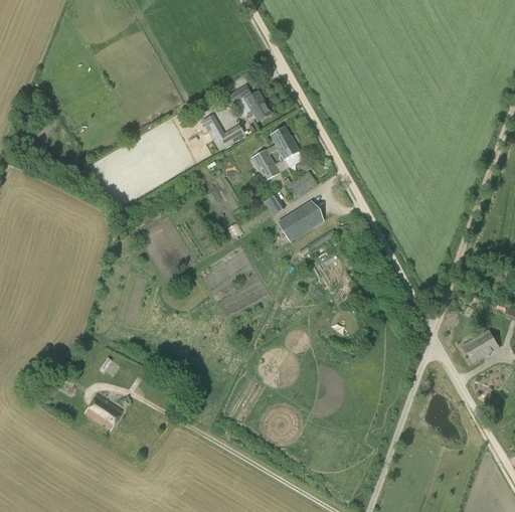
[(228,105),(243,96),(238,88),(223,97),(228,105)]
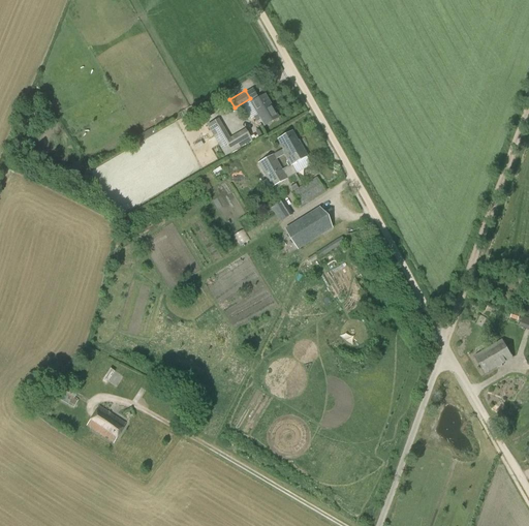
[(263,124),(278,116),(265,92),(250,100),(257,113),(253,115),(255,120),(259,117),(263,124)]
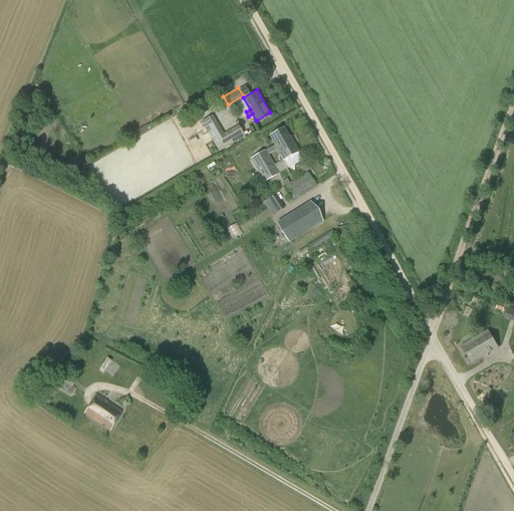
[(223,132),(212,112),(200,119),(218,150),(244,134),(238,122),(223,132)]
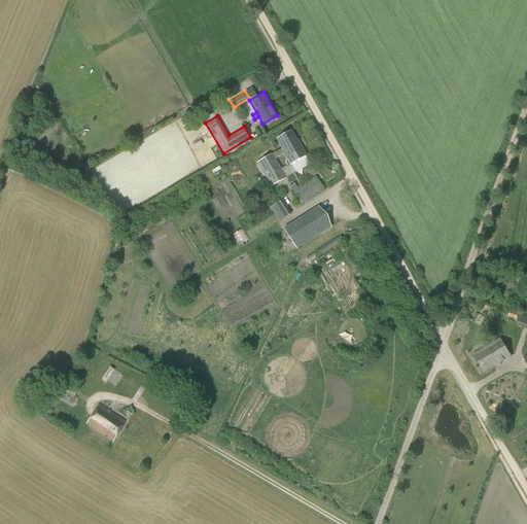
[(284,165),(289,173),(309,162),(305,153),(306,153),(297,138),(296,138),(290,129),(276,137),(281,146),(276,149),(278,154),(282,151),(286,159),(284,160),(286,164),(284,165)]
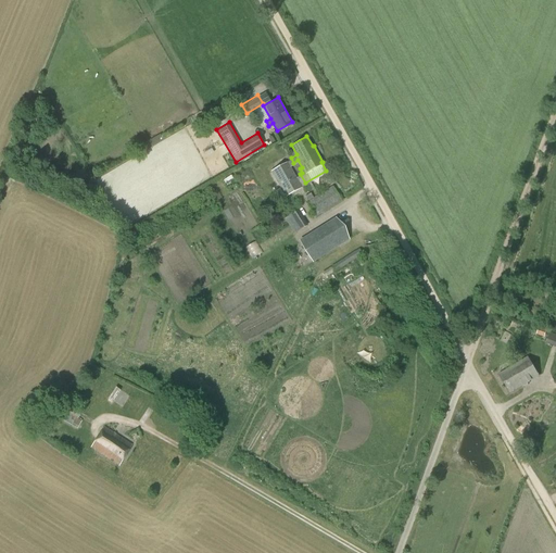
[(290,165),(293,163),(291,158),(272,170),(286,195),(301,186),(305,183),(300,174),(297,176),(290,165)]
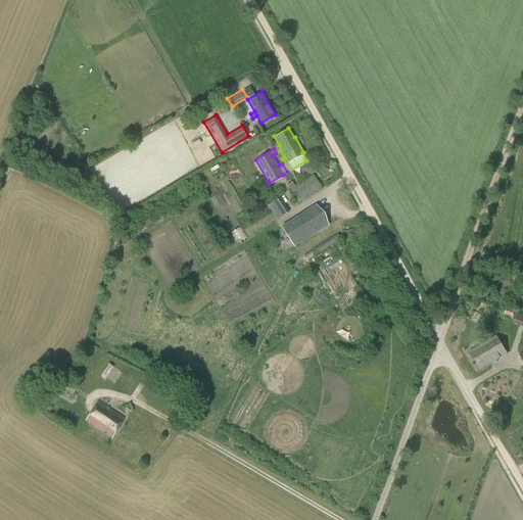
[(321,187),(313,173),(298,182),(295,177),(286,183),(289,187),(287,189),(296,202),(321,187)]
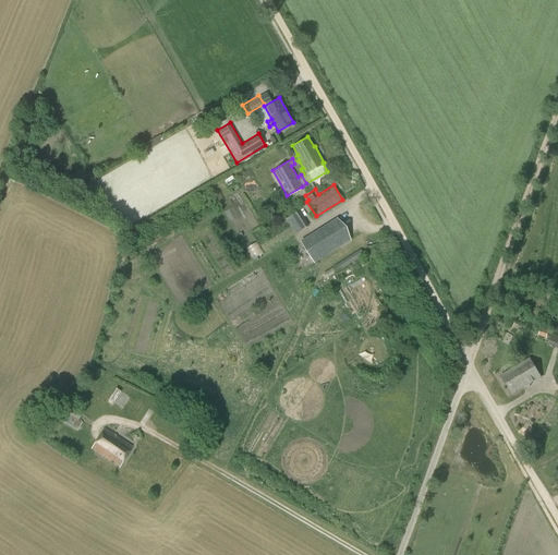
[(294,232),(296,231),(308,224),(299,208),(284,217),(294,232)]
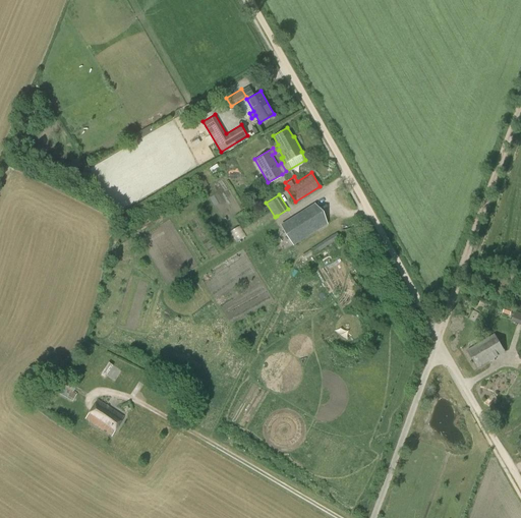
[(324,221),(313,205),(302,212),(300,215),(298,214),(292,218),(283,224),(293,240),(296,238),(295,237),(314,226),(316,227),(322,222),(324,221)]
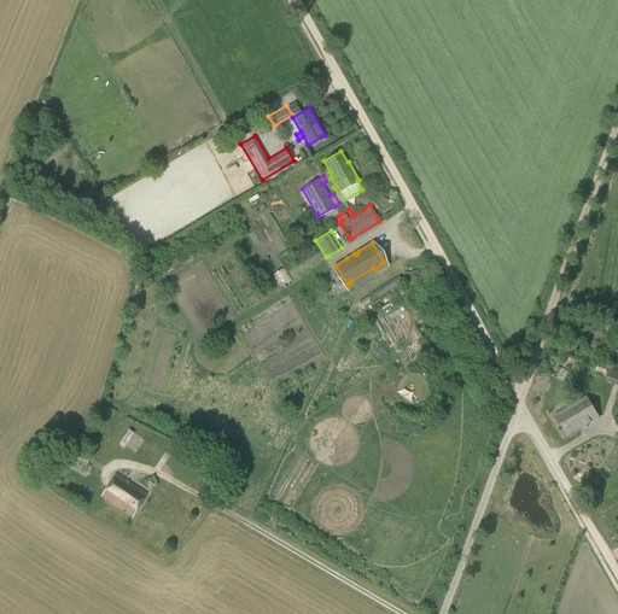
[(280,284),(290,278),(283,265),(273,270),(280,284)]
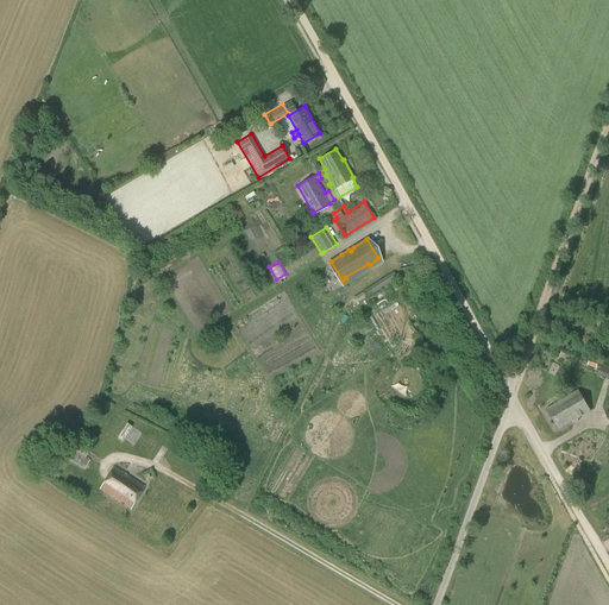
[(366,295),(397,276),(393,270),(362,289),(366,295)]
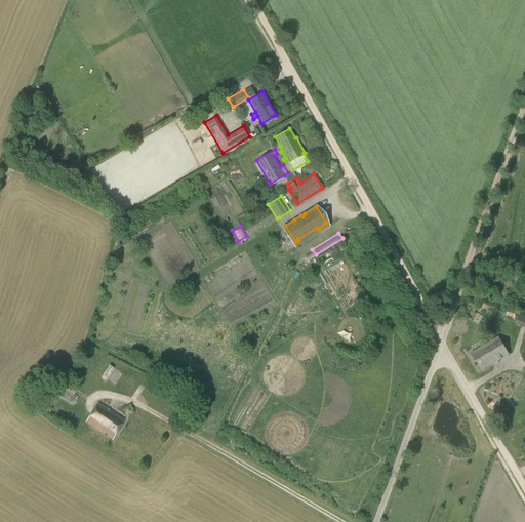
[(524,325),(524,313),(519,311),(515,322),(524,325)]
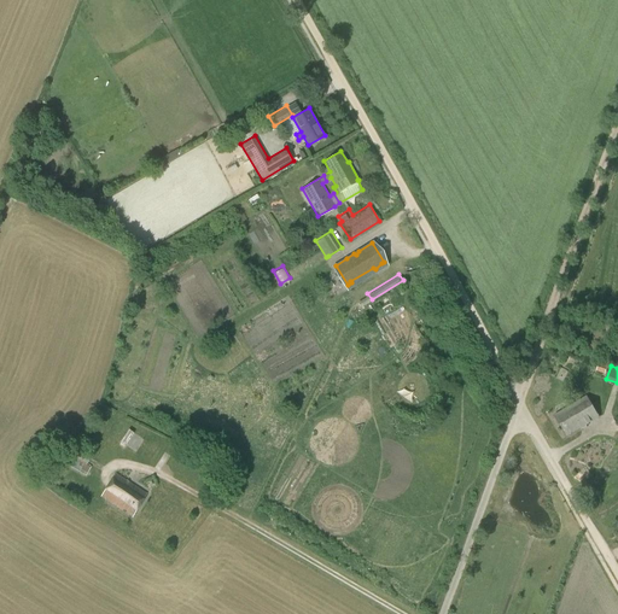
[(567,433),(600,413),(587,392),(554,413),(567,433)]
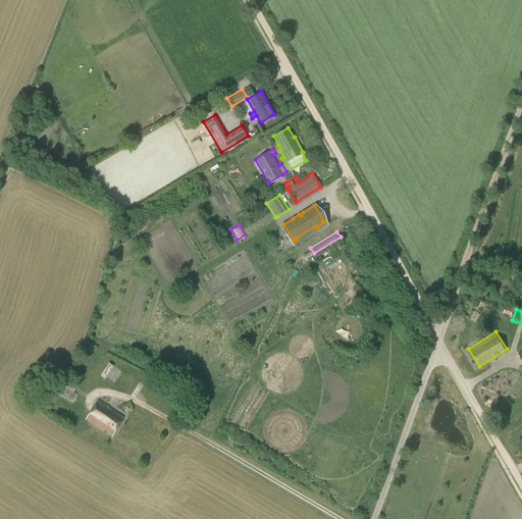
[(113,364),(108,361),(102,371),(106,374),(113,364)]
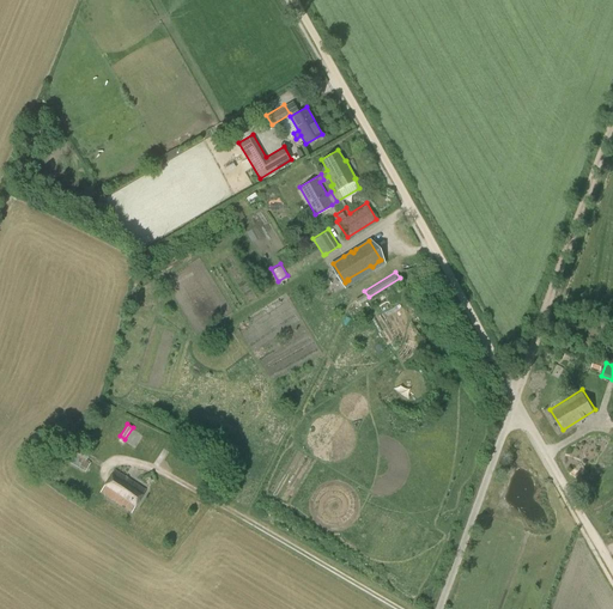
[(85,469),(89,462),(71,451),(66,458),(85,469)]
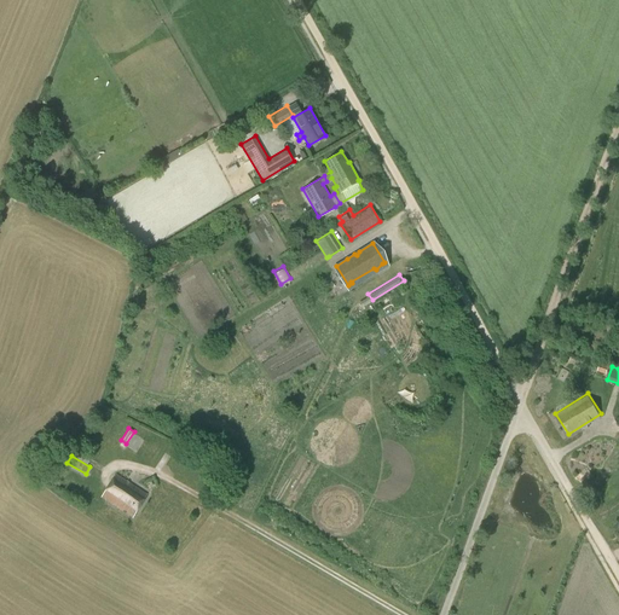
[(133,515),(148,492),(117,471),(103,494),(133,515)]
